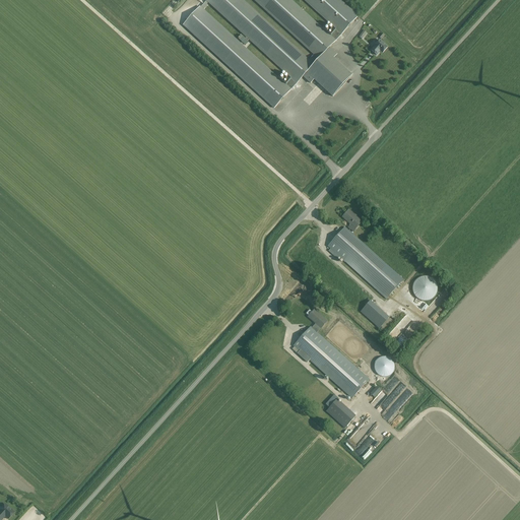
[(352,75),(333,59),(337,55),(329,48),(358,17),(358,16),(339,0),(254,0),(314,55),(309,61),(242,0),(206,0),(206,1),(205,2),(200,7),(196,12),(188,20),(184,25),(274,108),(303,76),(311,83),(314,79),(333,96),(352,75)]
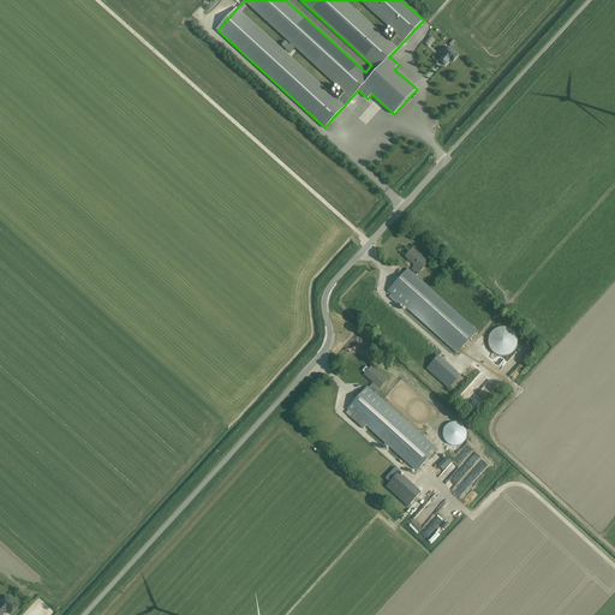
[(453,63),(459,57),(449,48),(443,54),(443,55),(439,60),(446,65),(449,60),(453,63)]
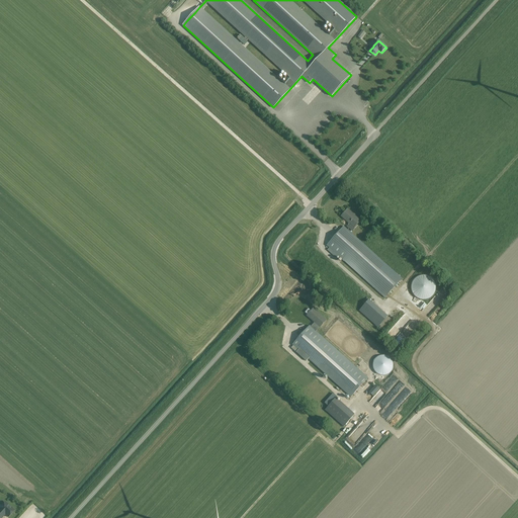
[(360,221),(347,209),(341,217),(354,228),(360,221)]
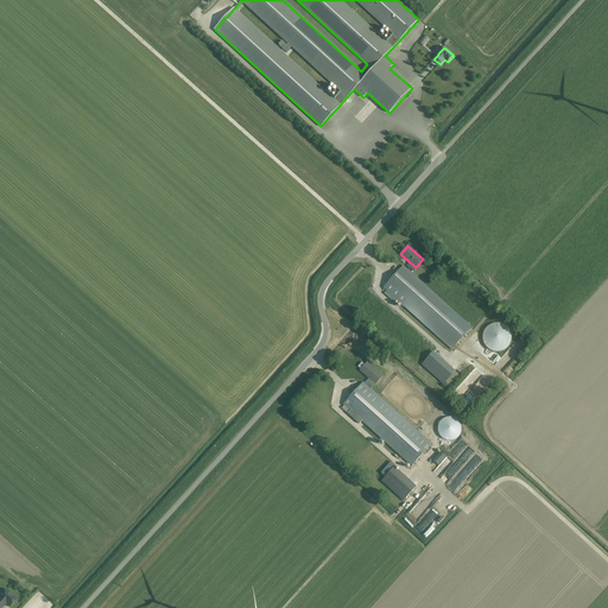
[(384,289),(451,349),(472,328),(404,266),(384,289)]
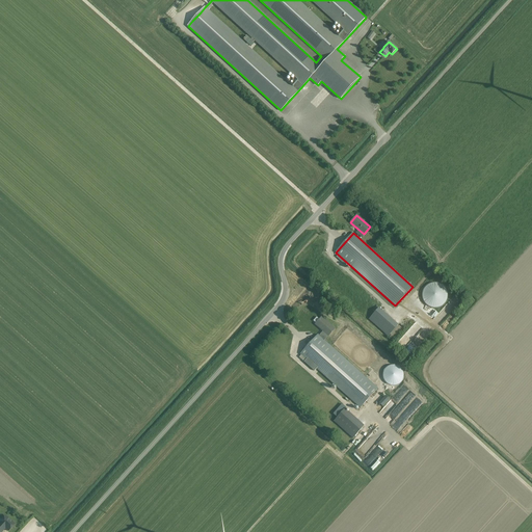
[(422,295),(422,296),(422,297),(423,298),(423,299),(423,300),(424,301),(424,302),(425,303),(425,304),(426,304),(427,306),(428,307),(429,308),(430,308),(431,308),(432,309),(433,309),(434,309),(435,309),(436,309),(437,309),(439,308),(440,308),(441,308),(441,307),(442,307),(443,306),(444,304),(445,303),(446,302),(446,301),(447,300),(447,299),(447,298),(447,297),(447,296),(447,295),(447,294),(447,293),(447,292),(447,291),(446,290),(446,289),(445,289),(444,288),(444,287),(443,286),(442,286),(441,285),(440,285),(439,284),(437,284),(436,284),(435,284),(434,284),(433,284),(432,284),(431,284),(430,285),(429,285),(428,285),(428,286),(427,286),(426,287),(425,288),(425,289),(424,289),(424,290),(423,291),(423,292),(423,293),(423,294),(422,295)]
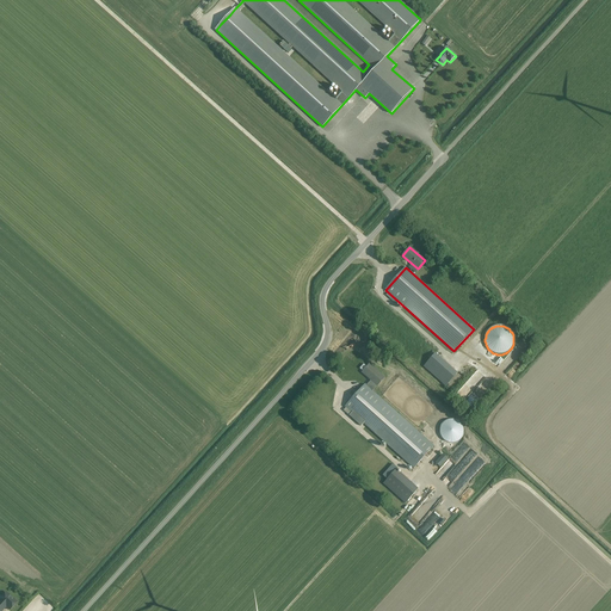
[(457,374),(436,355),(424,366),(445,387),(457,374)]
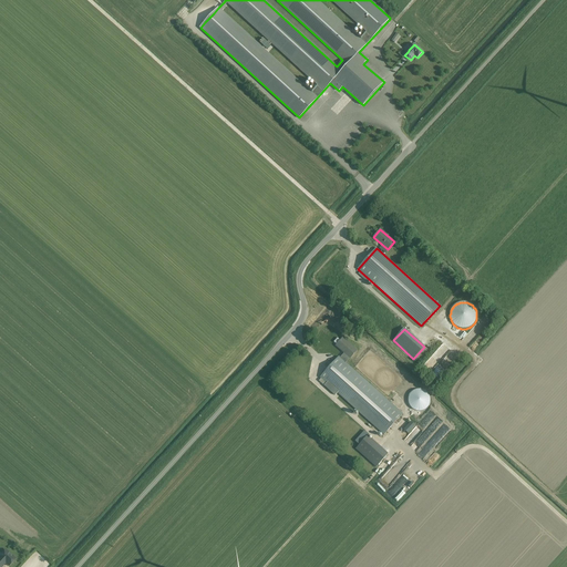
[(346,353),(341,359),(346,362),(350,358),(357,351),(343,339),(337,346),(346,353)]
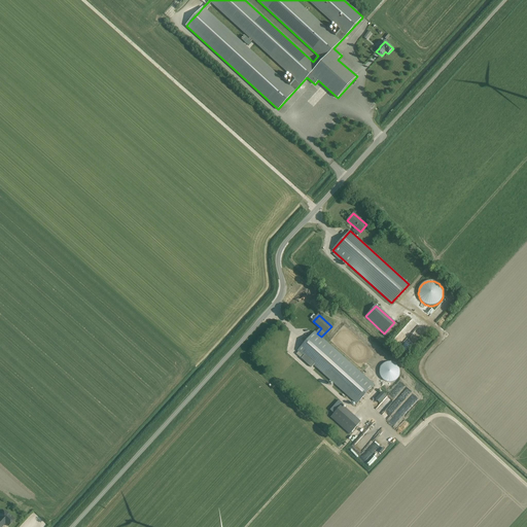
[(374,385),(321,337),(317,334),(315,331),(297,351),(304,356),(302,358),(312,367),(314,365),(357,405),(374,385)]
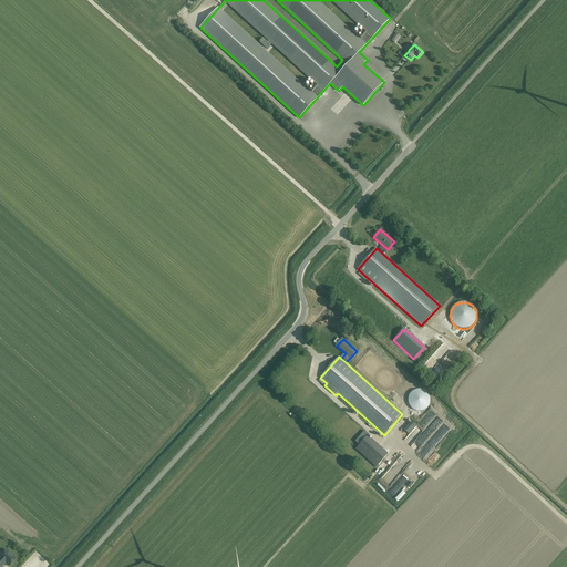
[(415,450),(440,421),(435,416),(410,445),(415,450)]
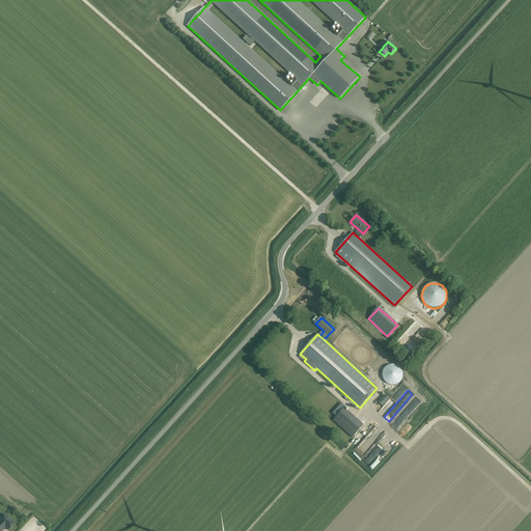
[(378,403),(381,406),(388,398),(385,395),(378,403)]
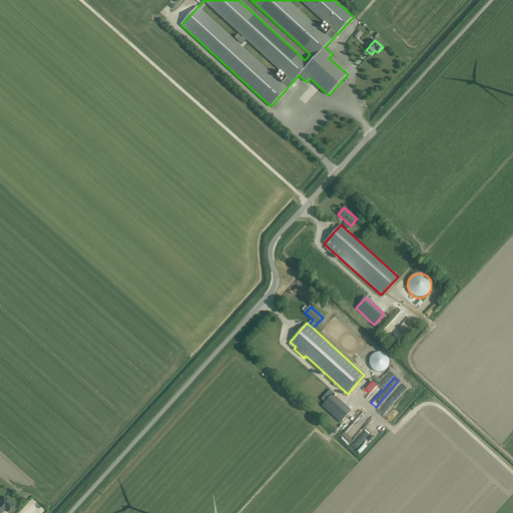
[(371,391),(366,397),(370,401),(375,395),(371,391)]
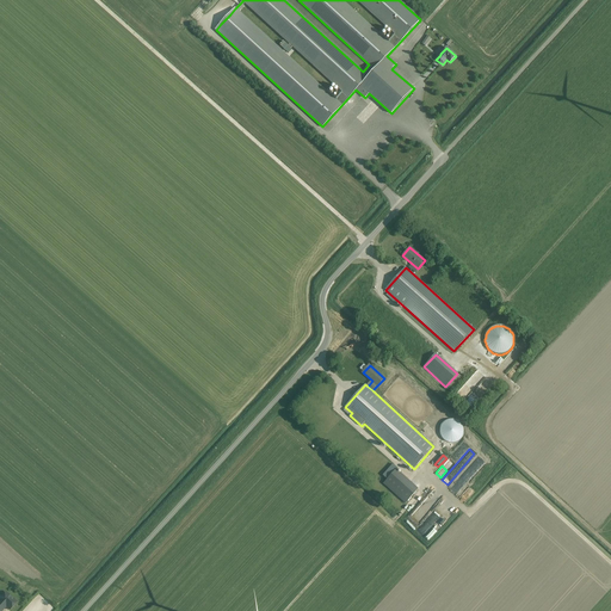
[(417,491),(395,471),(384,485),(406,504),(417,491)]
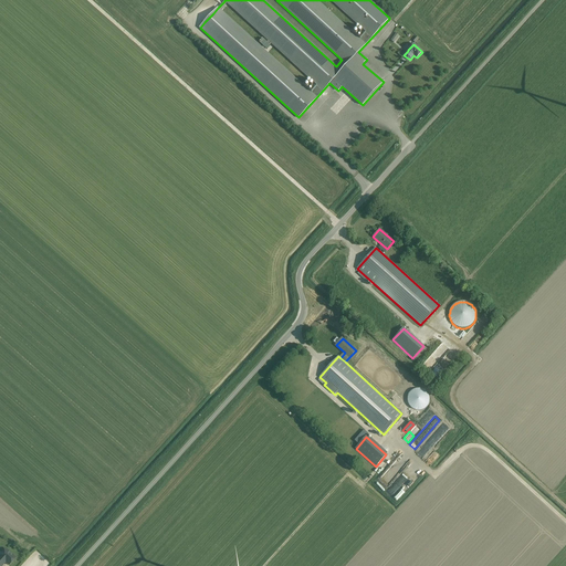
[(16,557),(6,548),(2,553),(0,555),(0,565),(1,565),(4,564),(6,562),(9,565),(16,557)]
